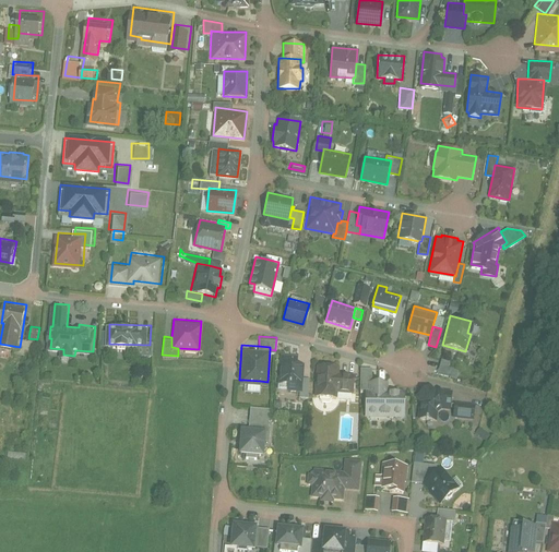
[(294,351),(280,351),(277,380),(286,380),(286,387),(299,387),(300,388),(301,374),(302,358),(294,358),(294,351)]
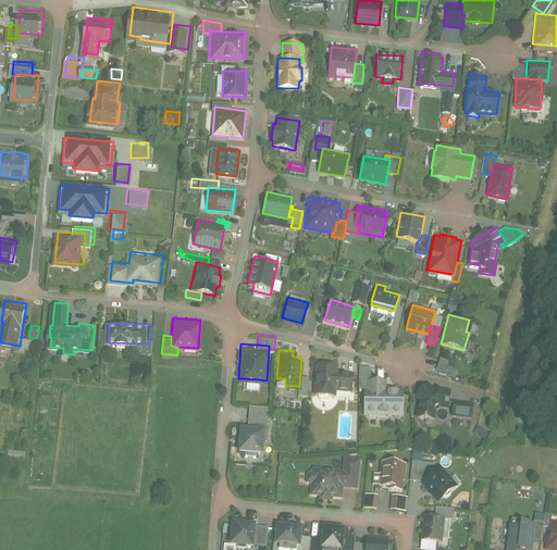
[(433,369),(437,355),(432,353),(428,366),(433,369)]
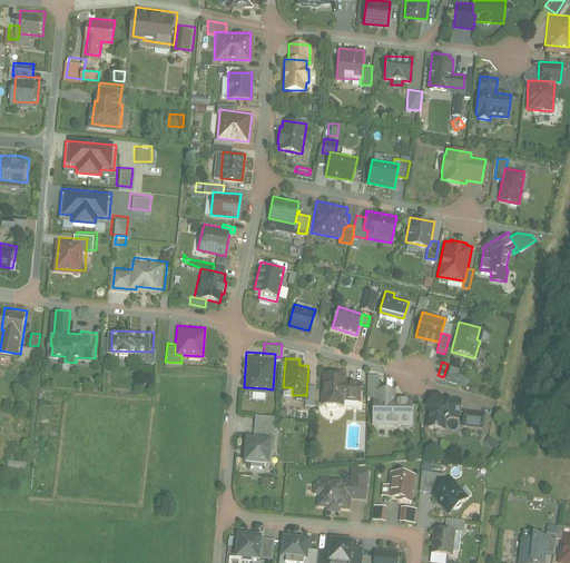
[(458,369),(450,367),(445,383),(459,386),(461,376),(457,375),(458,369)]
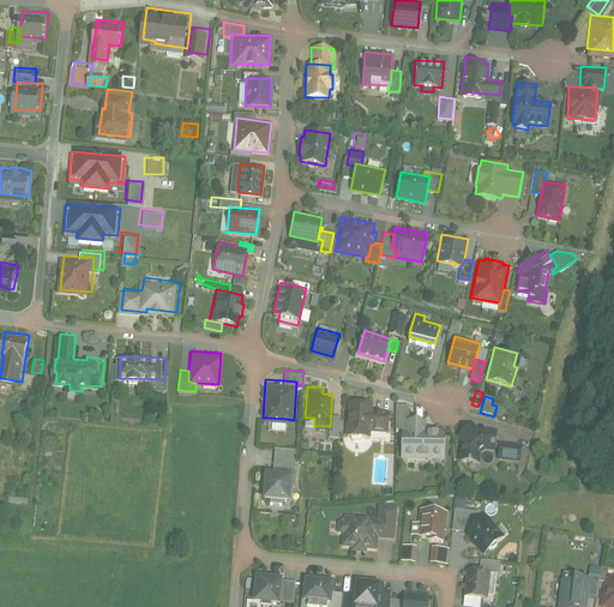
[(372,398),(348,397),(345,437),(369,439),(369,433),(387,433),(389,412),(371,410),(372,398)]
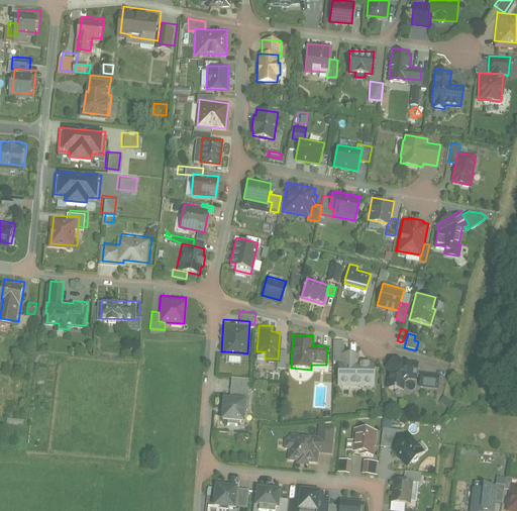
[(285,347),(279,346),(278,360),(277,359),(277,365),(284,366),(285,347)]
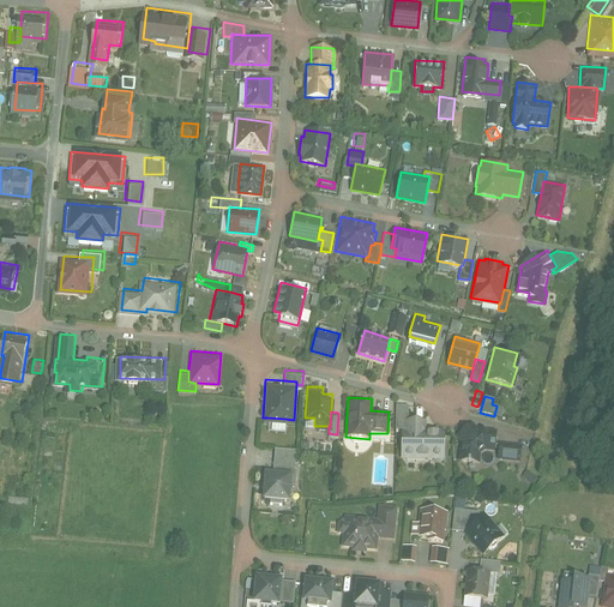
[(286,419),(268,418),(268,427),(286,428),(286,419)]
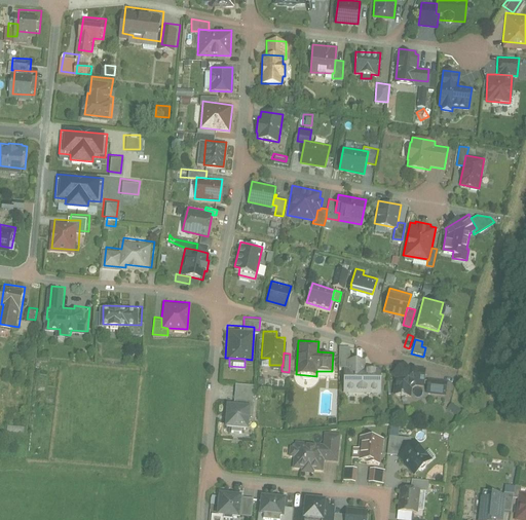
[(346,369),(344,369),(343,394),(380,394),(381,369),(365,369),(365,361),(346,361),(346,369)]
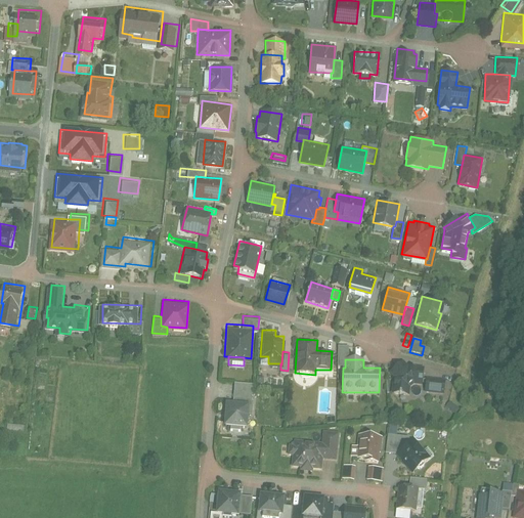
[(423,368),(408,368),(404,361),(403,362),(401,359),(389,369),(391,371),(390,372),(392,376),(391,394),(407,395),(408,388),(412,384),(422,384),(423,368)]
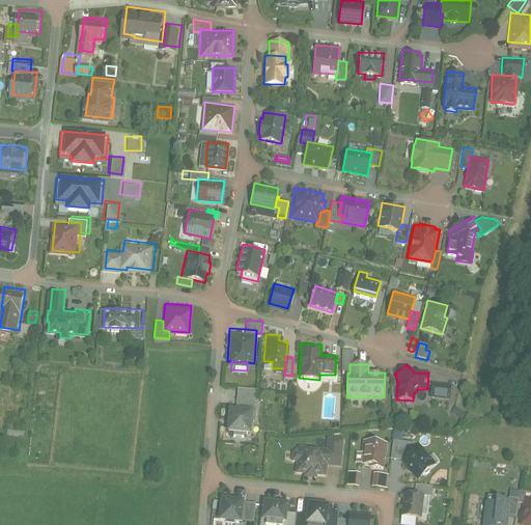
[(449,383),(431,382),(430,397),(447,398),(449,383)]
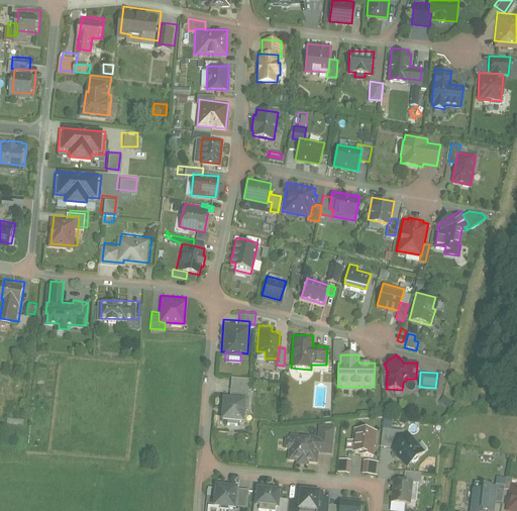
[(231,374),(229,394),(243,395),(243,402),(247,402),(248,391),(247,391),(248,375),(231,374)]
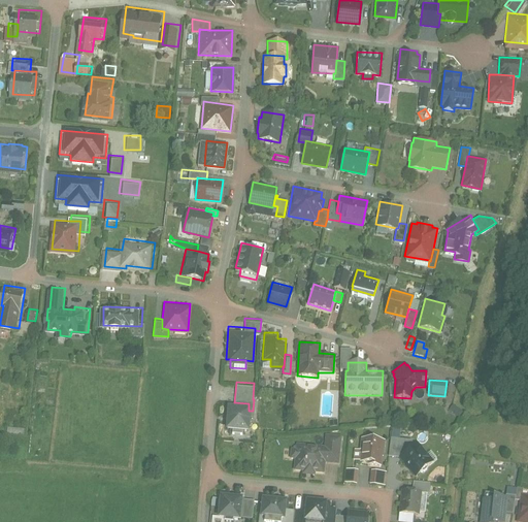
[(234,402),(226,401),(224,425),(248,426),(249,411),(249,403),(234,402)]
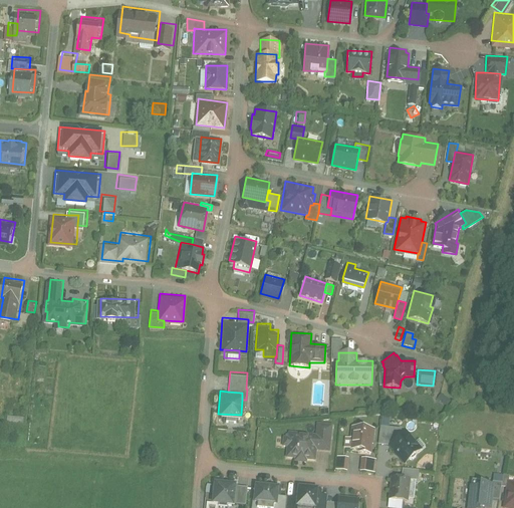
[(328,446),(330,420),(315,419),(314,430),(287,428),(286,433),(283,432),(282,441),(285,441),(284,452),(293,453),(293,456),(306,457),(306,455),(314,455),(315,445),(328,446)]
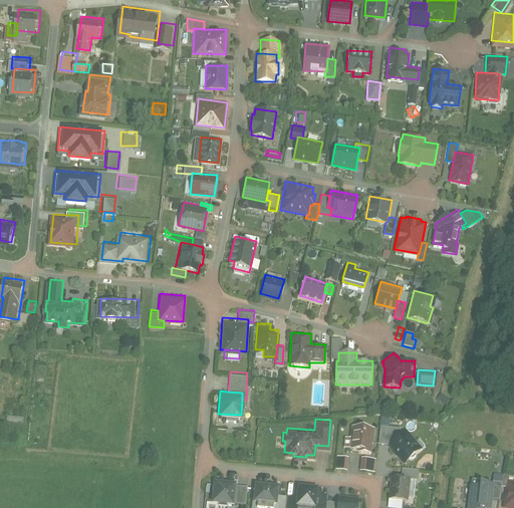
[(374,423),(350,421),(349,431),(351,431),(350,445),(357,445),(357,447),(369,448),(370,439),(372,439),(374,423)]
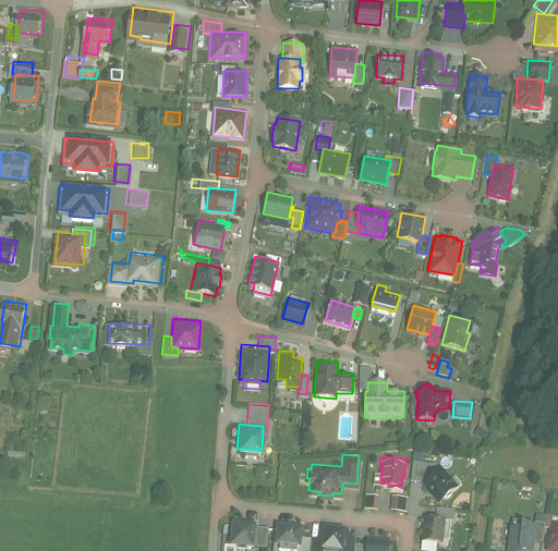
[(422,477),(437,464),(434,460),(412,456),(410,476),(422,477)]
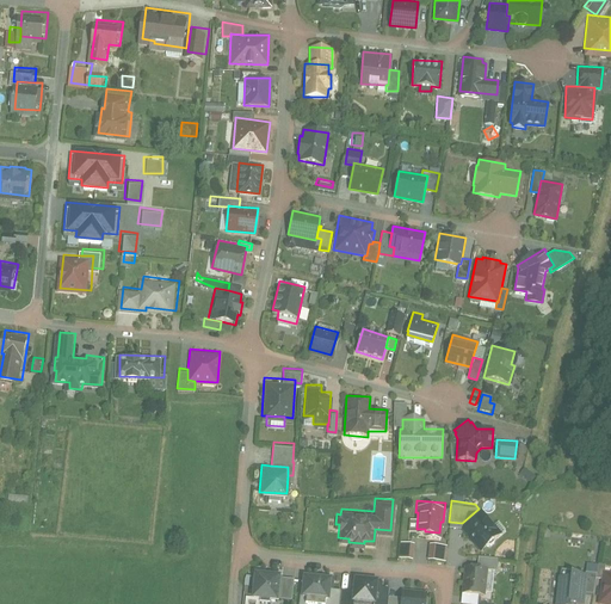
[(462,523),(481,544),(499,528),(481,507),(479,509),(462,523)]
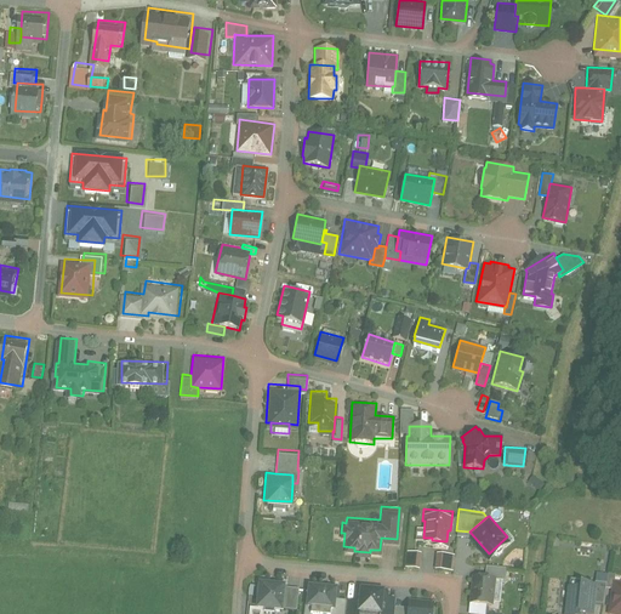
[(420,546),(406,545),(405,561),(419,562),(420,546)]
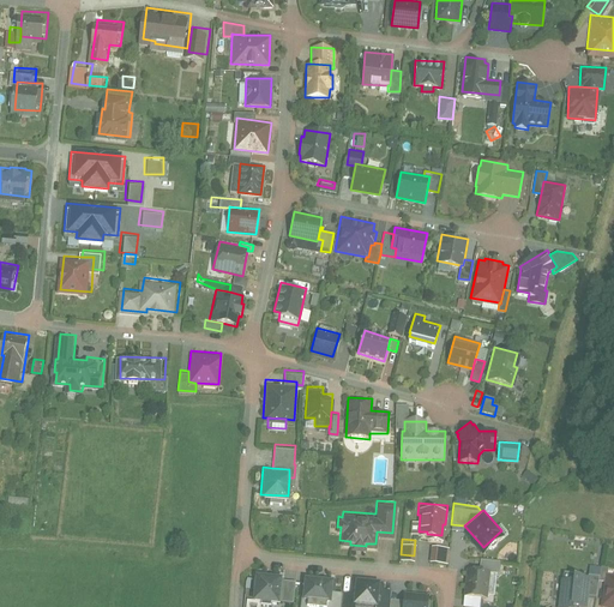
[(449,542),(431,541),(429,557),(447,558),(449,542)]
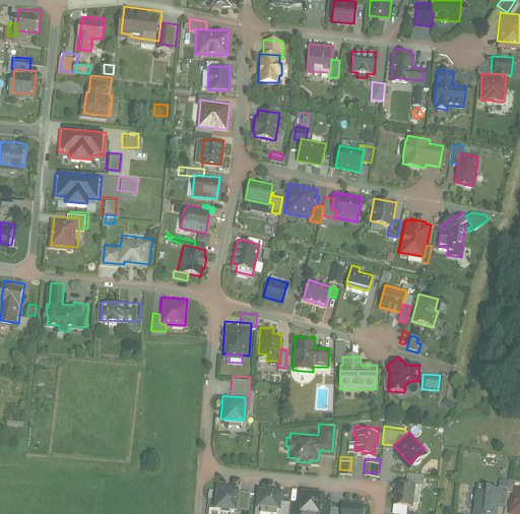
[(406,469),(405,479),(413,480),(421,482),(423,470),(406,469)]
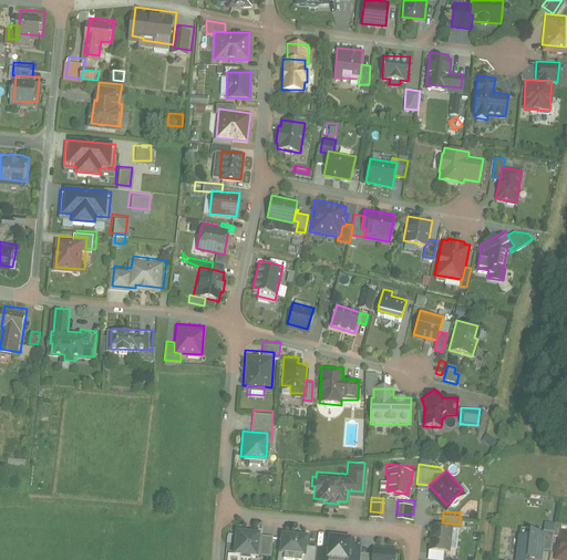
[(431,521),(429,545),(449,546),(451,524),(442,522),(431,521)]
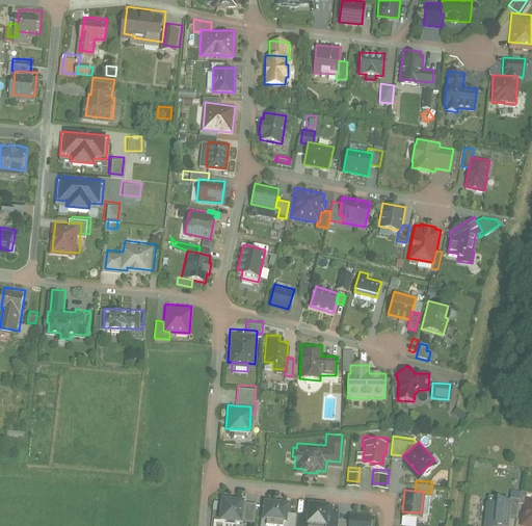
[(242,495),(219,494),(218,516),(240,518),(240,516),(242,498),(242,495)]
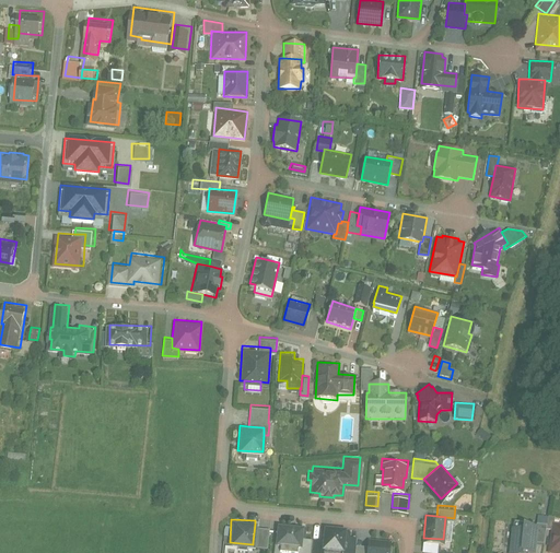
[(512,522),(509,550),(521,551),(521,546),(533,548),(534,539),(536,521),(521,519),(520,524),(512,522)]
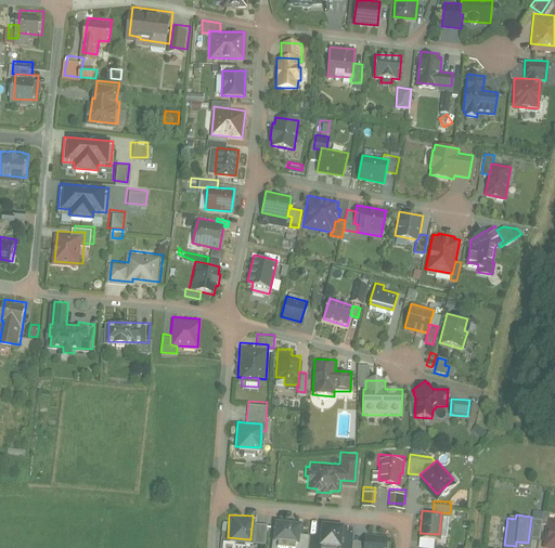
[(531,517),(529,534),(539,535),(541,516),(531,514),(531,517)]
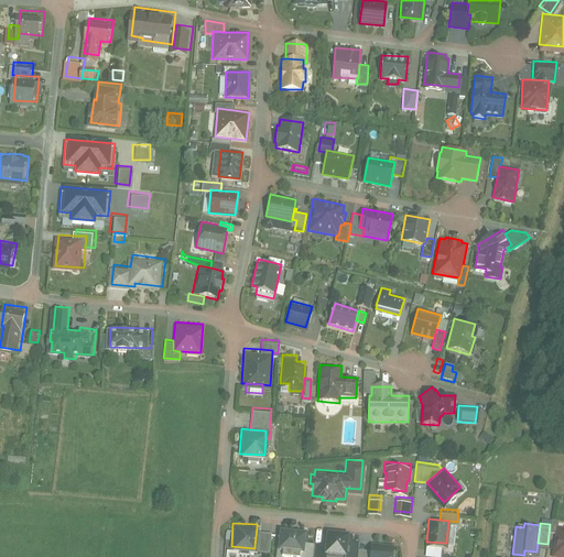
[(563,526),(557,525),(554,552),(563,552),(563,526)]
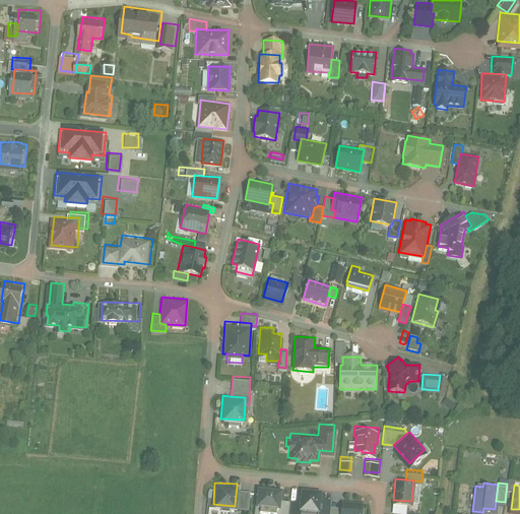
[(257,486),(255,504),(259,504),(258,509),(269,510),(269,505),(277,506),(279,488),(257,486)]
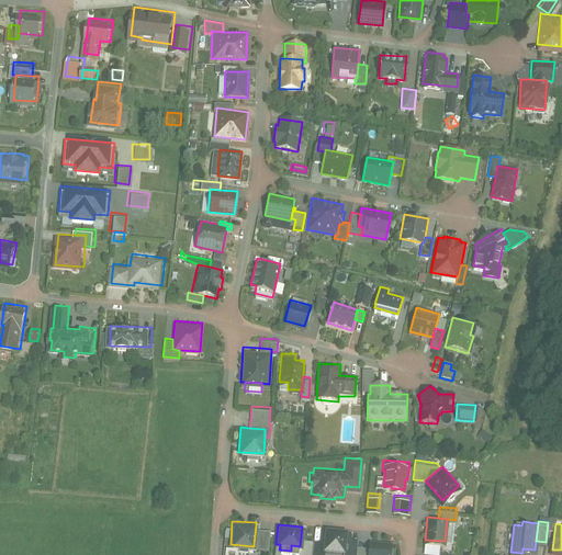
[(269,527),(256,525),(254,544),(267,545),(269,527)]
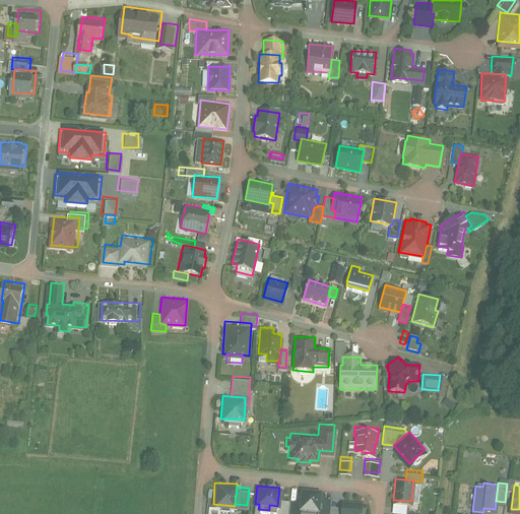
[(300,498),(300,506),(317,507),(318,495),(319,489),(301,487),(300,498)]
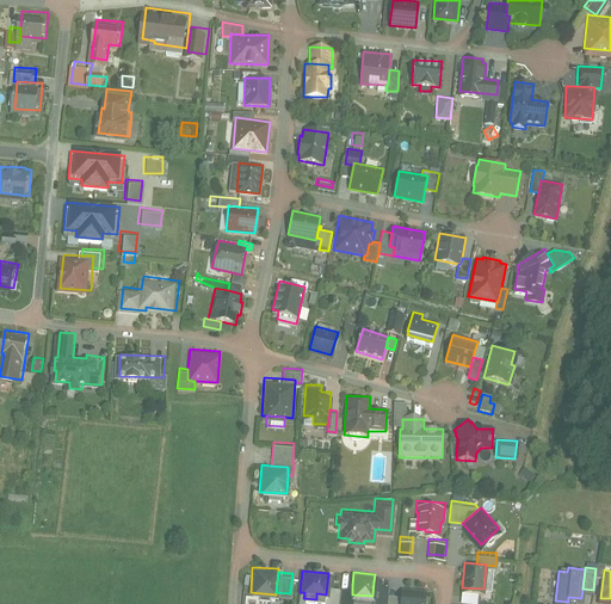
[(387,583),(374,581),(372,596),(372,601),(386,602),(386,591),(387,583)]
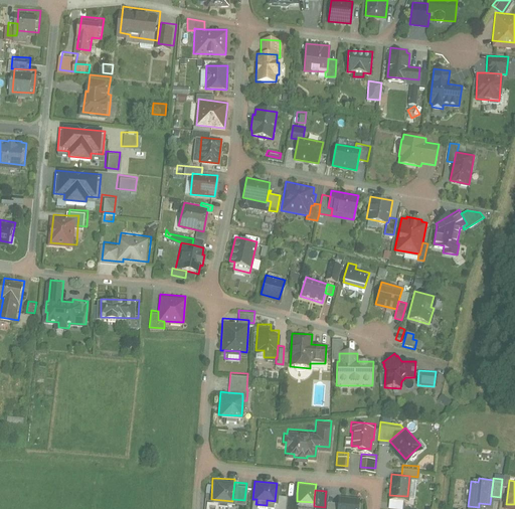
[(297,501),(297,493),(288,492),(287,505),(296,505),(297,501)]
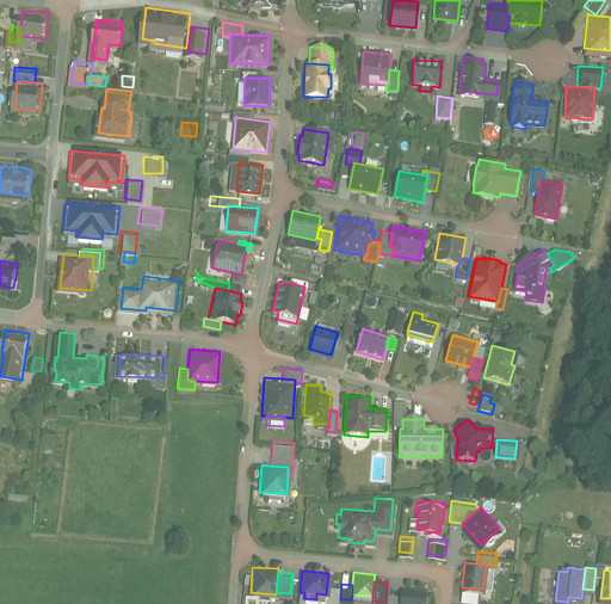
[(399,603),(423,603),(425,587),(400,585),(400,592),(399,603)]
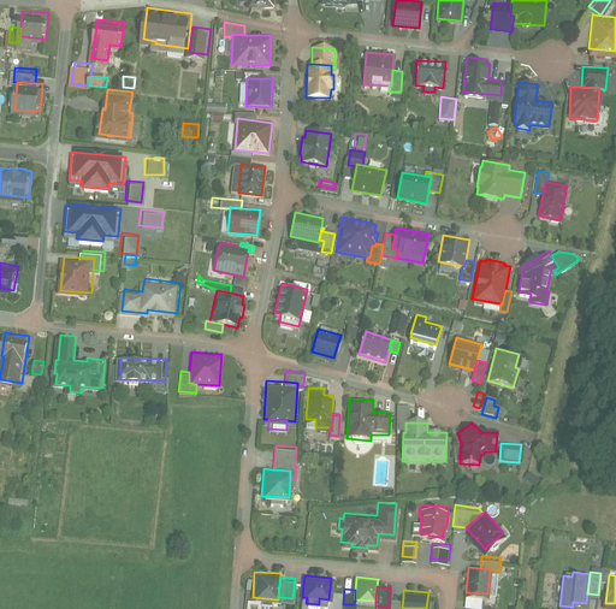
[(402,608),(403,597),(389,596),(389,607),(388,608),(402,608)]
